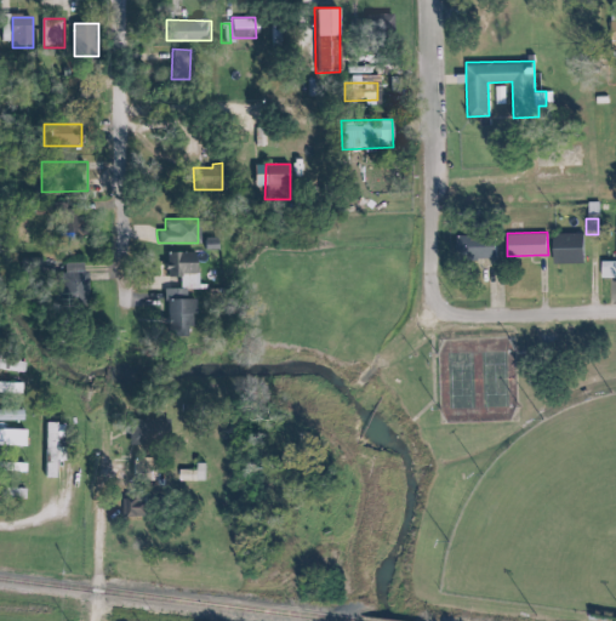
[(552,233),(553,261),(585,261),(583,233),(552,233)]
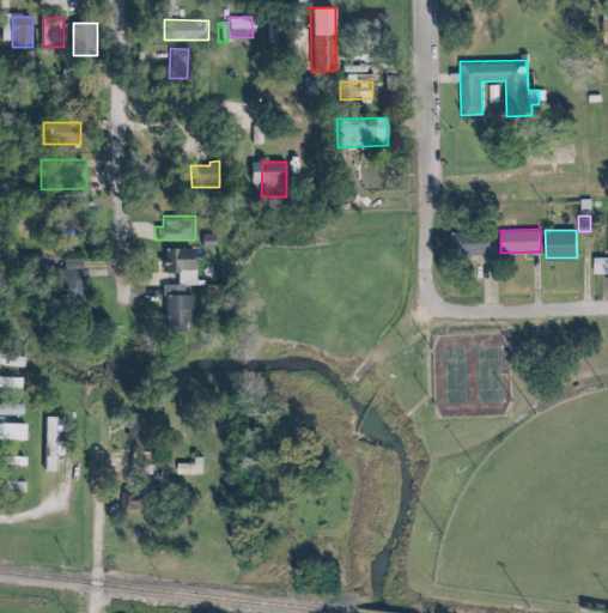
[(449,234),(449,254),(486,254),(490,254),(490,236),(467,236),(467,234),(449,234)]
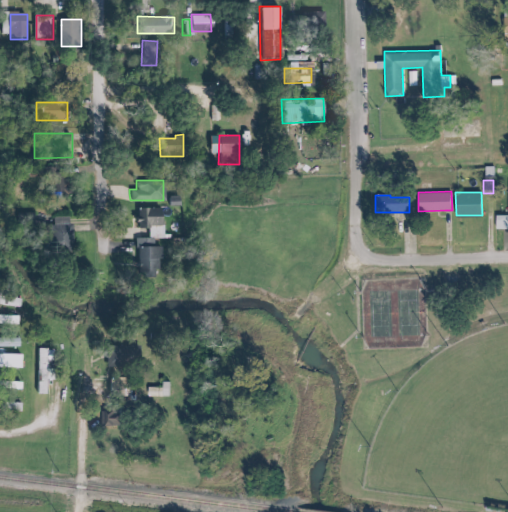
[(135,206),(136,228),(147,227),(148,232),(148,236),(163,235),(162,207),(147,207),(147,206),(135,206)]
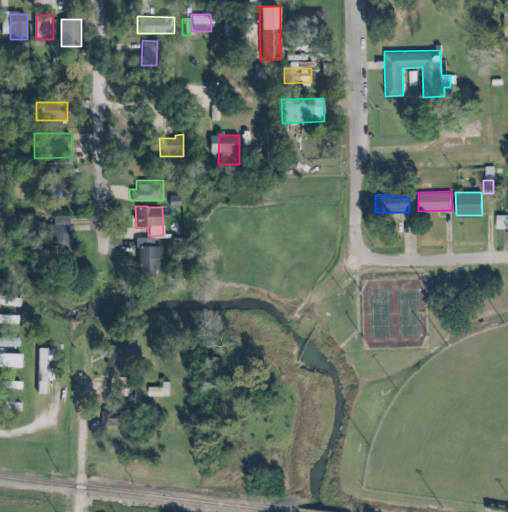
[(496,215),(496,229),(507,229),(507,215),(496,215)]
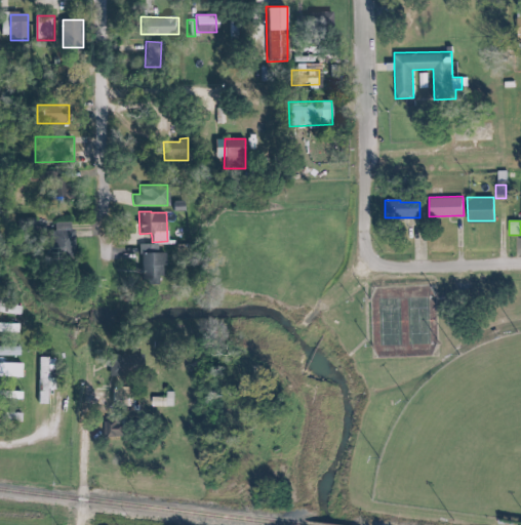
[(51,223),(51,256),(76,256),(76,223),(51,223)]
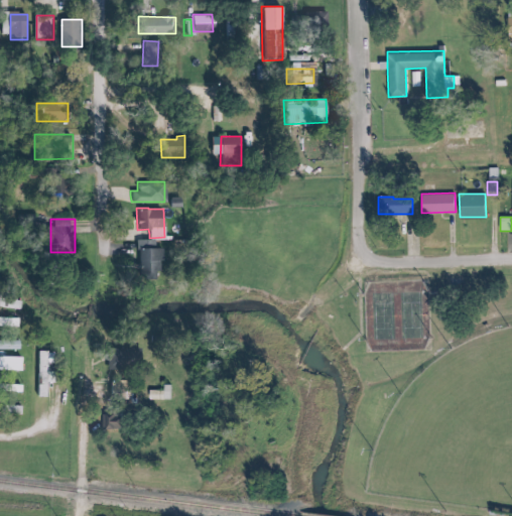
[(134,240),(134,248),(153,248),(153,240),(134,240)]
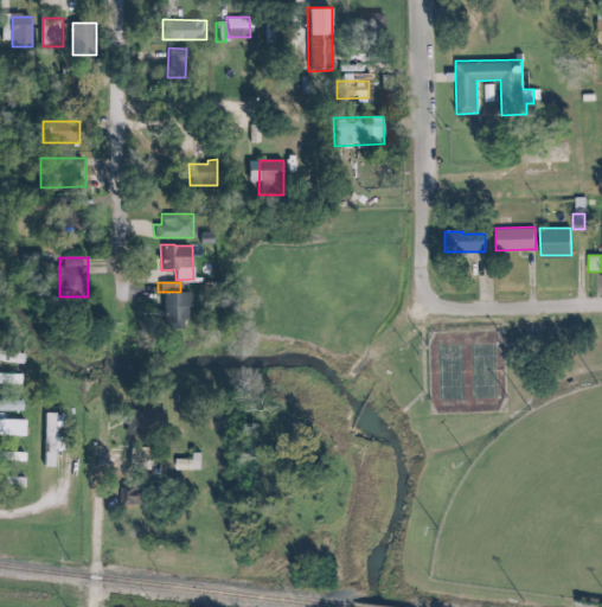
[(161,293),(160,324),(180,324),(181,314),(185,314),(185,308),(179,308),(179,301),(185,301),(185,293),(161,293)]
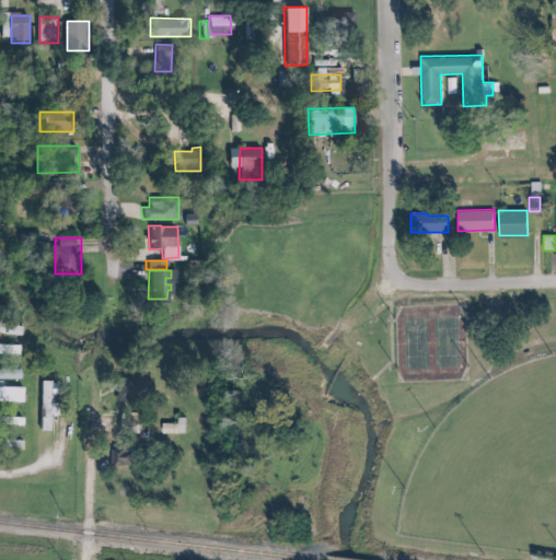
[(0,335),(23,335),(23,324),(0,324),(0,335)]
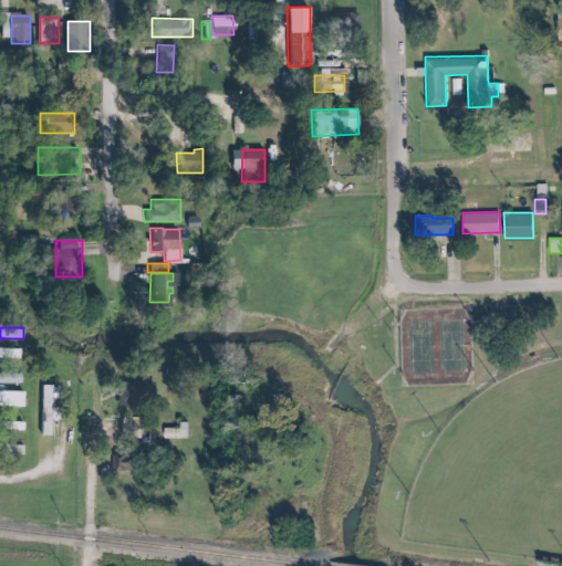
[(0,350),(0,360),(23,362),(23,352),(0,350)]
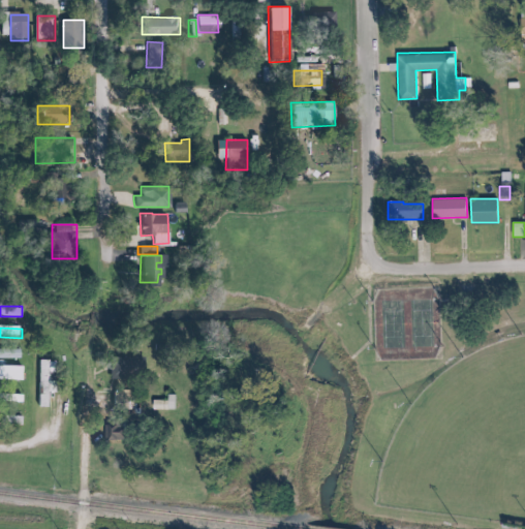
[(109,366),(107,377),(143,378),(144,355),(119,354),(118,366),(109,366)]
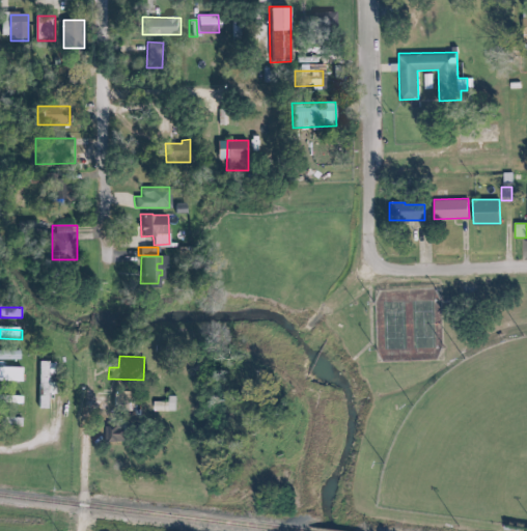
[(42,409),(51,409),(51,362),(42,362),(42,409)]
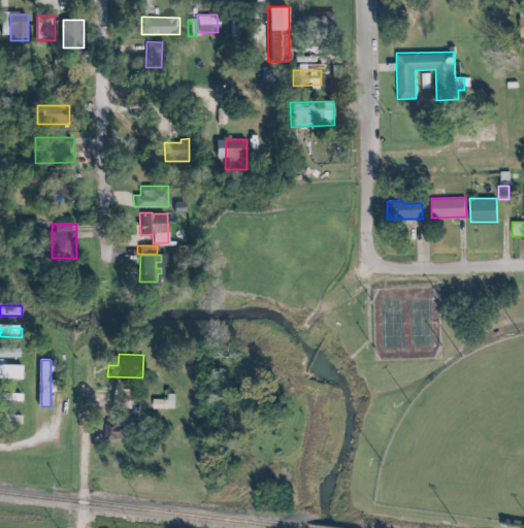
[(26,370),(0,369),(0,380),(26,380),(26,370)]
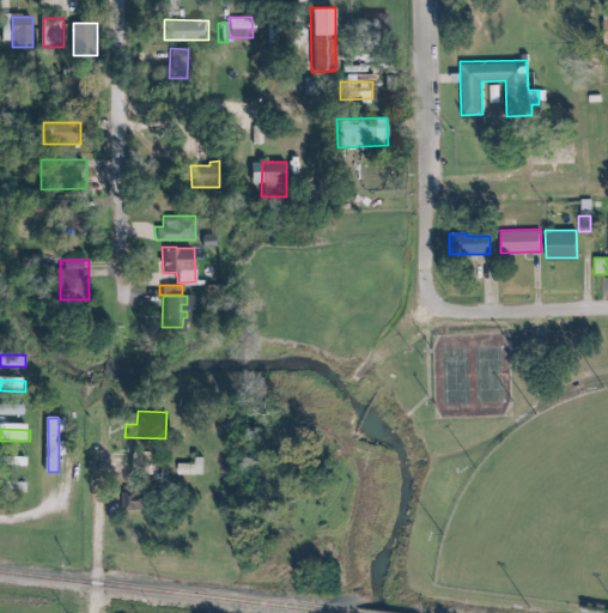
[(131,454),(131,475),(151,477),(152,455),(131,454)]
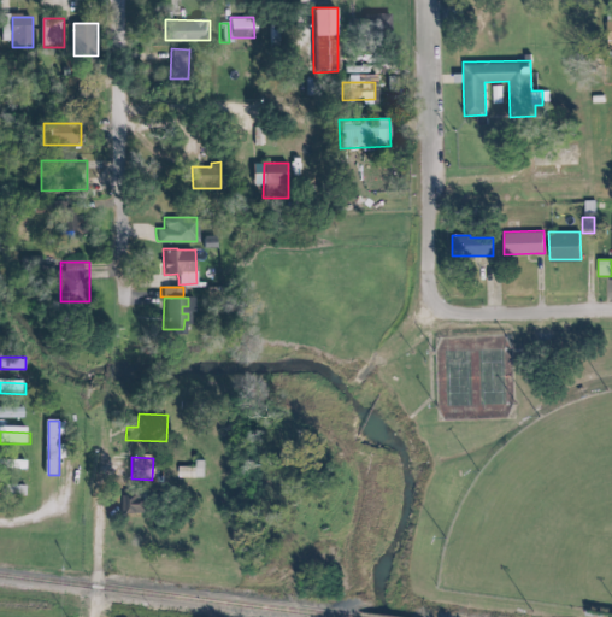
[(29,458),(0,458),(0,468),(29,469),(29,458)]
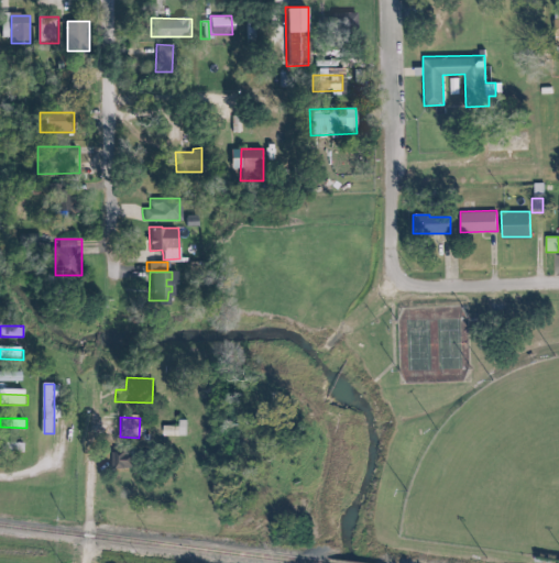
[(163,426),(163,437),(185,438),(186,420),(179,420),(179,427),(163,426)]
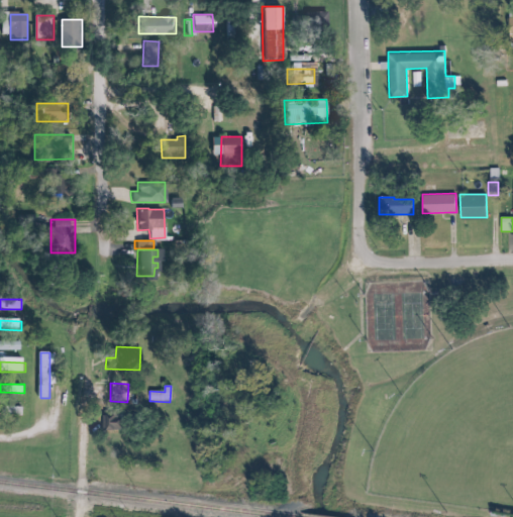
[(0,415),(25,415),(25,407),(0,406),(0,415)]
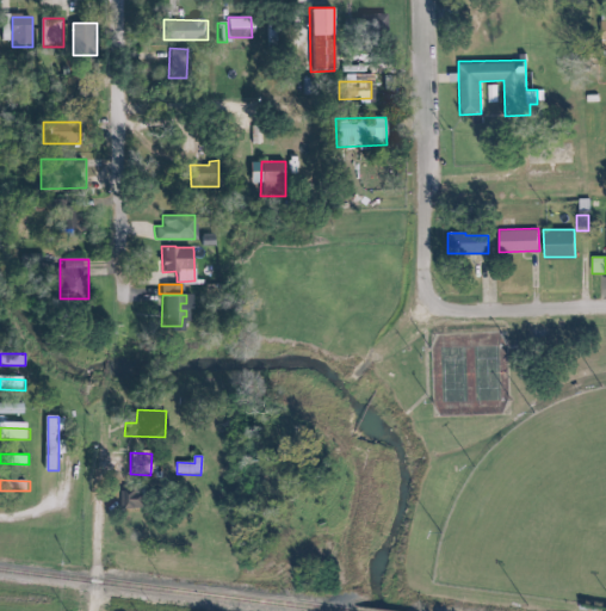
[(119,493),(119,507),(144,507),(146,493),(136,493),(136,486),(127,486),(127,493),(119,493)]
